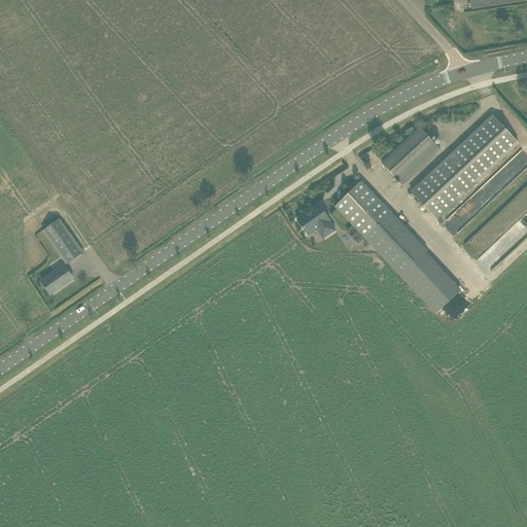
[(526,0),(469,0),(471,8),(526,0)]
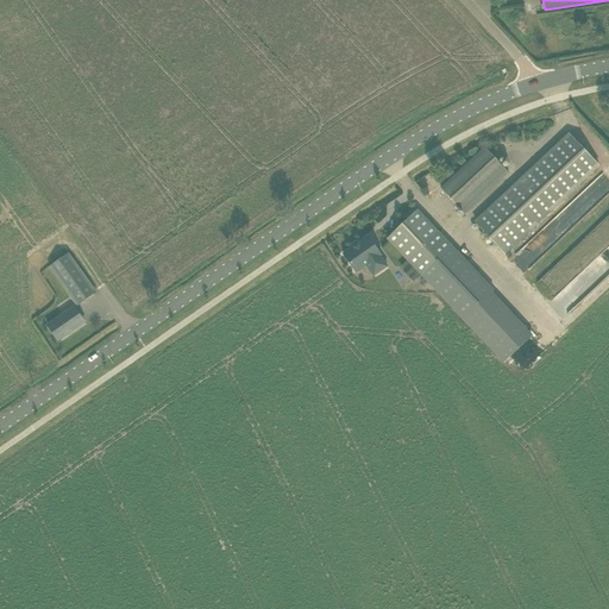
[(504,255),(598,167),(569,135),(475,223),(504,255)]
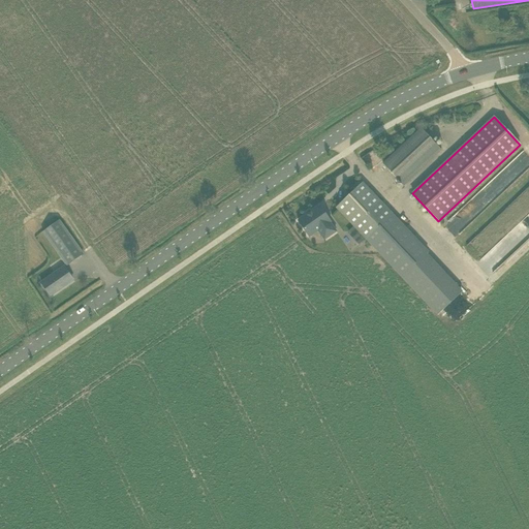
[(422,128),(383,164),(400,183),(439,147),(422,128)]
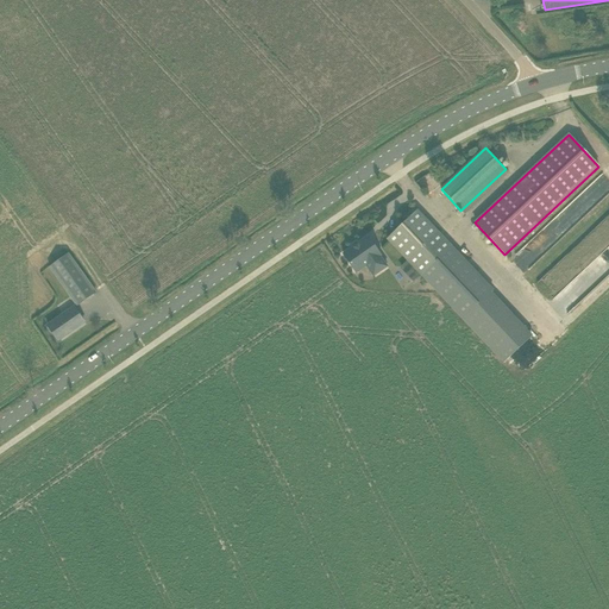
[(493,296),(496,294),(418,211),(388,239),(504,364),(532,338),(493,296)]
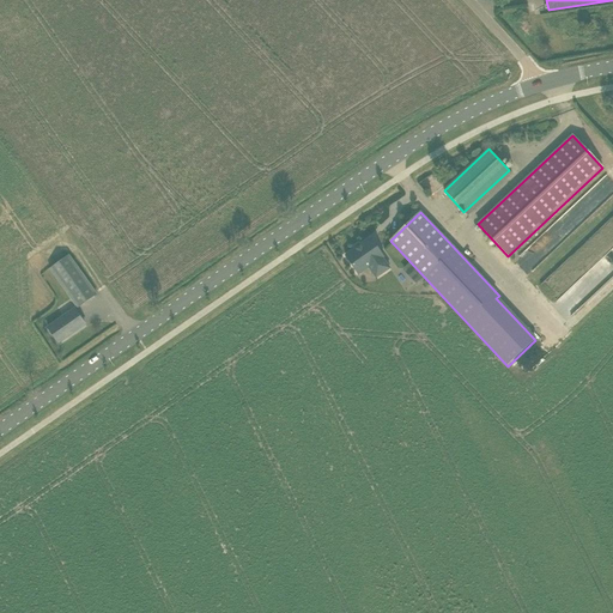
[(581,304),(612,274),(612,226),(608,222),(541,283),(554,297),(565,287),(581,304)]
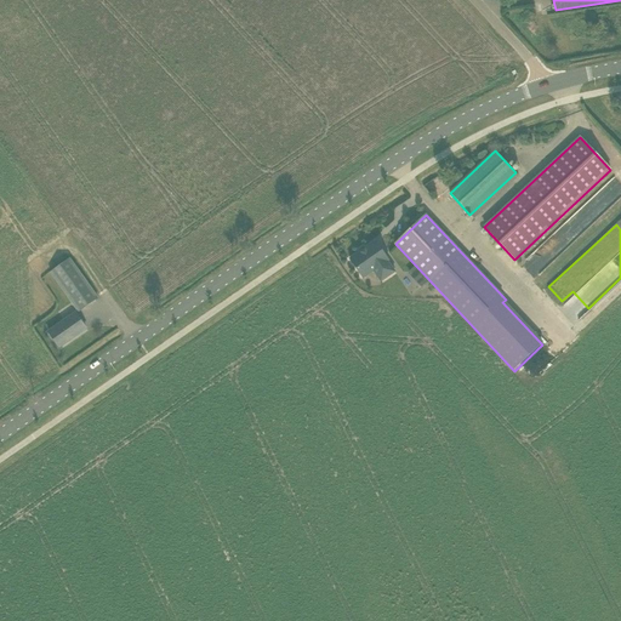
[(375,241),(349,258),(363,278),(374,271),(380,280),(393,271),(387,261),(388,260),(375,241)]
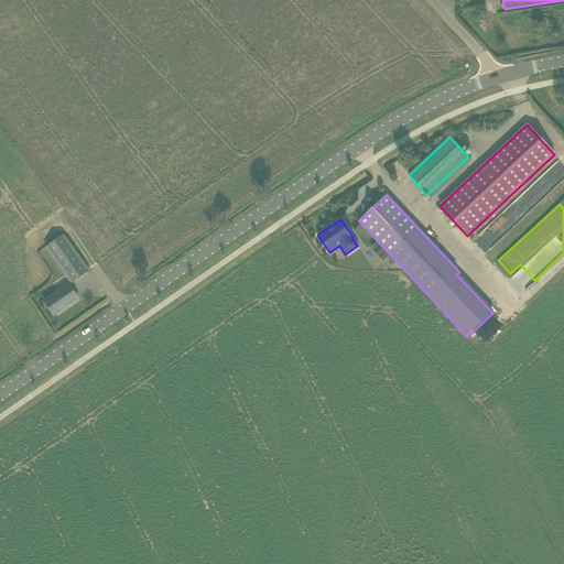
[(46,248),(71,283),(88,270),(65,236),(46,248)]
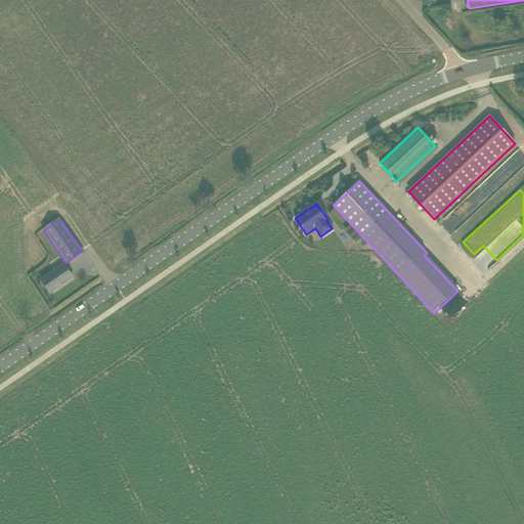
[(49,293),(73,277),(63,264),(41,280),(49,293)]
